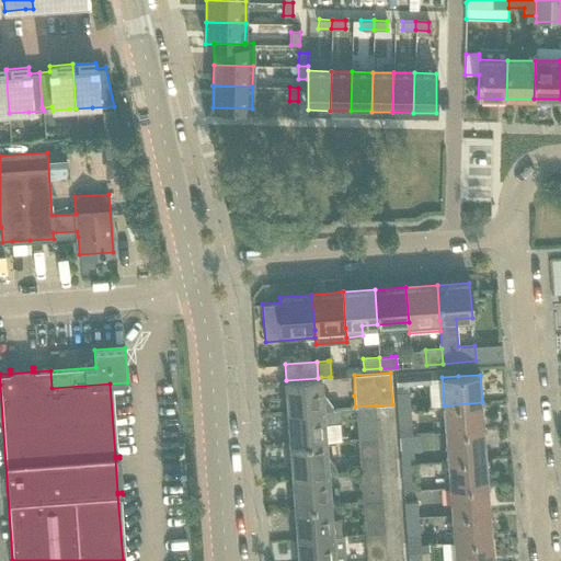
[(332,405),(322,393),(321,377),(318,378),(286,380),(288,412),(332,409),(332,405)]
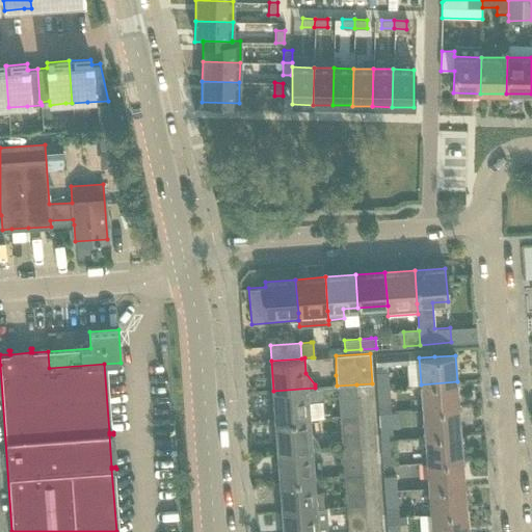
[(388,372),(387,372),(376,372),(377,388),(389,387),(388,372)]
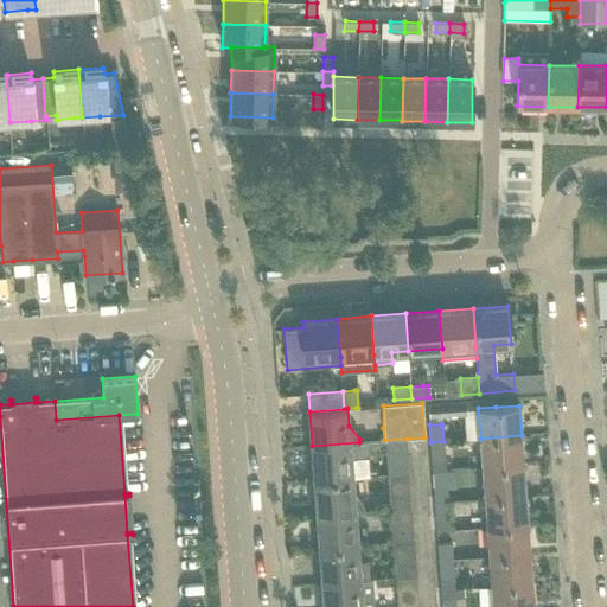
[(523,465),(522,435),(480,439),(481,468),(523,465)]
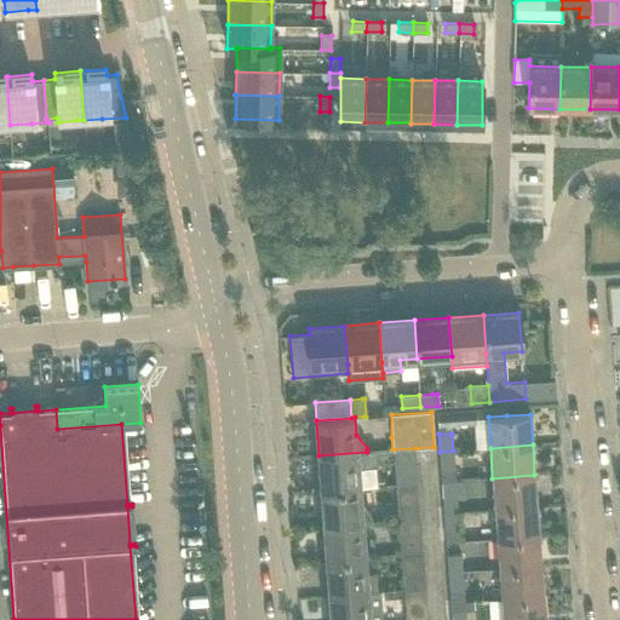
[(415,460),(415,448),(392,449),(394,461),(415,460)]
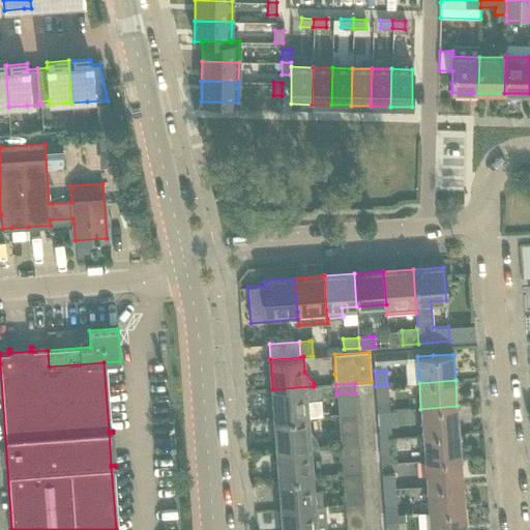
[(388,398),(387,385),(376,386),(377,399),(388,398)]
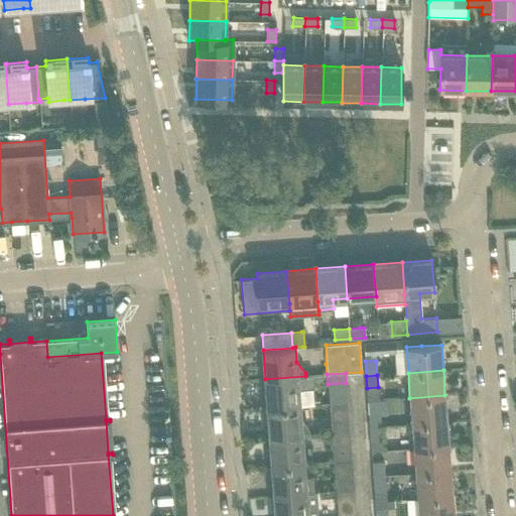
[(299,406),(298,389),(313,388),(313,376),(305,376),(265,379),(267,408),(299,406)]
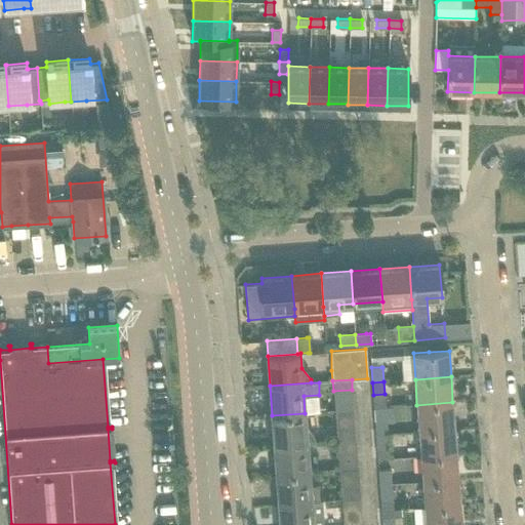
[(454,428),(452,402),(416,405),(418,431),(454,428)]
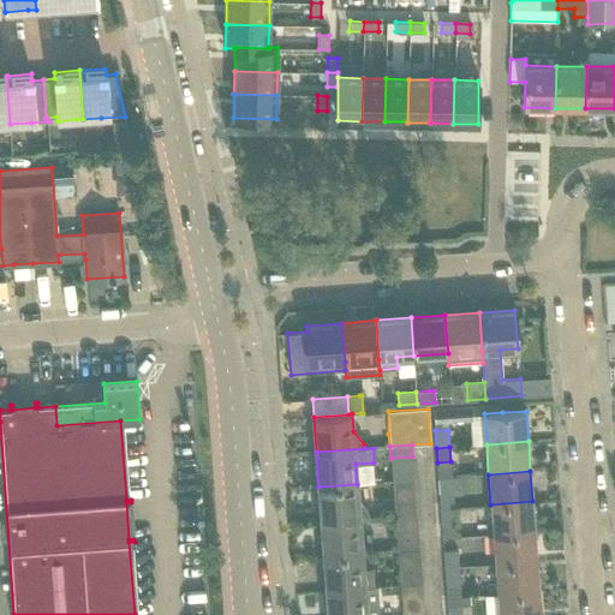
[(369,513),(358,499),(357,484),(318,487),(321,521),(359,518),(369,518),(369,513)]
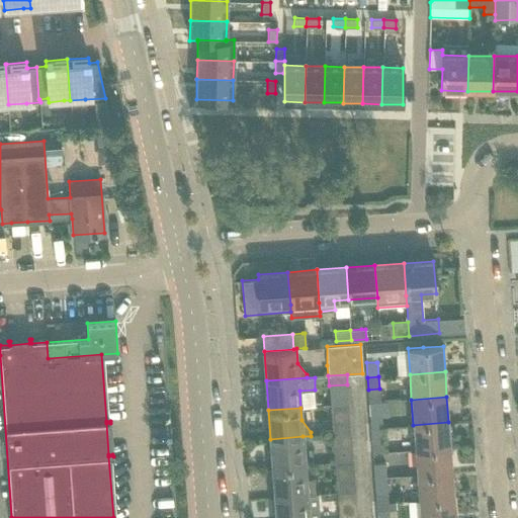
[(382,427),(381,413),(369,414),(370,427),(382,427)]
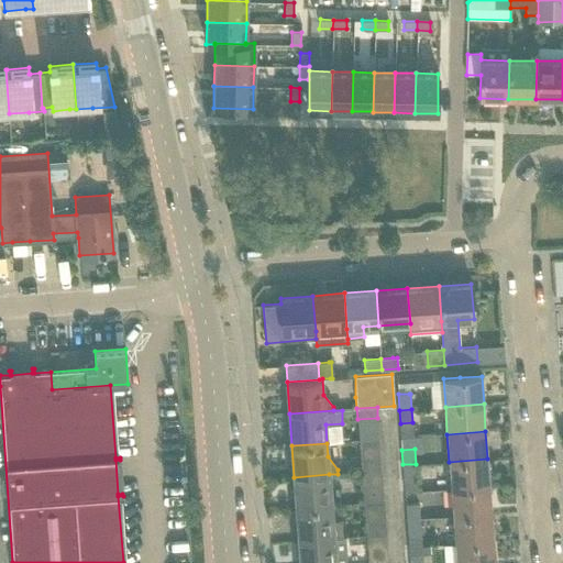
[(489,486),(487,459),(449,462),(451,489),(489,486)]
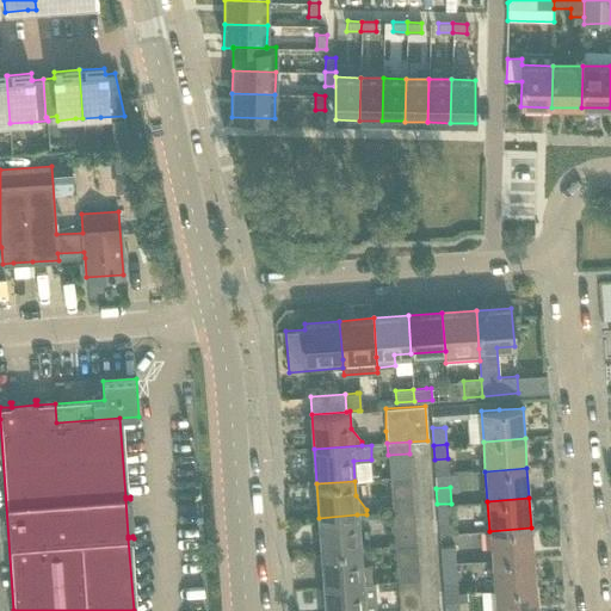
[(414,510),(413,499),(392,500),(392,512),(414,510)]
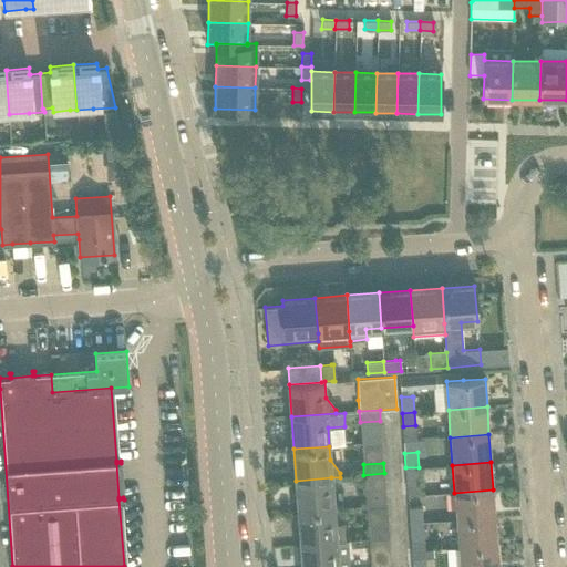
[(420,483),(419,467),(405,467),(406,483),(420,483)]
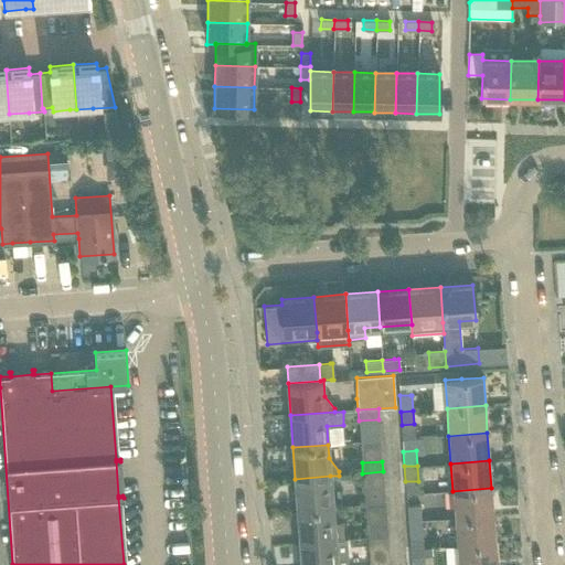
[(383,482),(383,471),(362,473),(363,484),(383,482)]
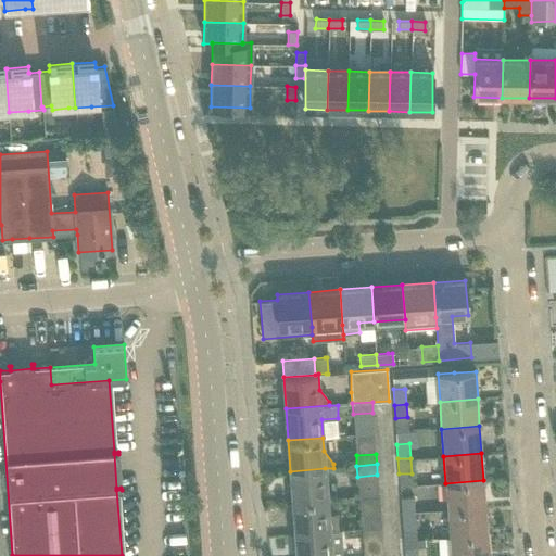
[(327,500),(325,468),(290,471),(292,502),(327,500)]
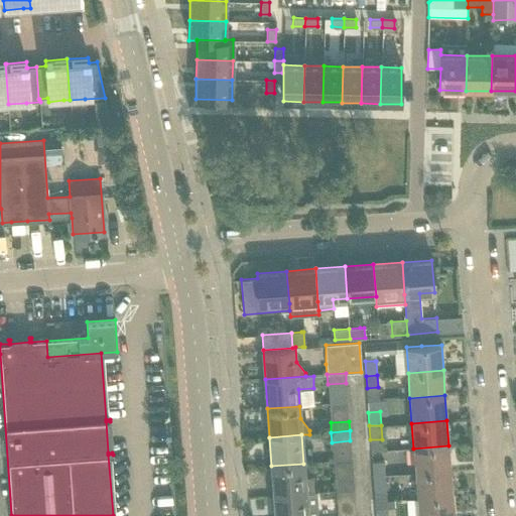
[(450,471),(448,445),(413,448),(415,474),(450,471)]
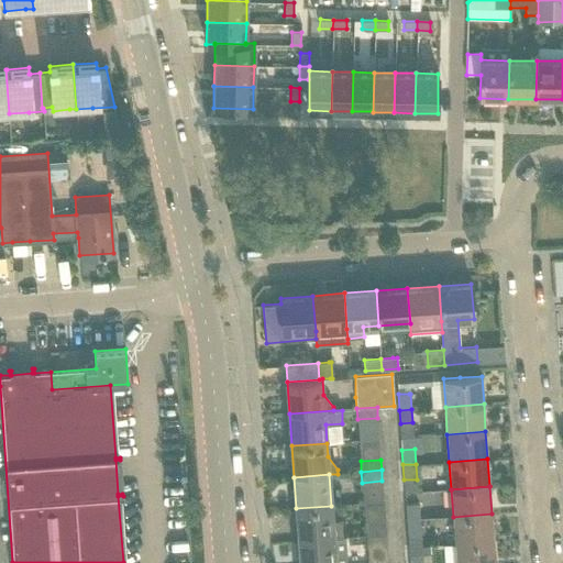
[(420,519),(419,504),(406,505),(407,520),(420,519)]
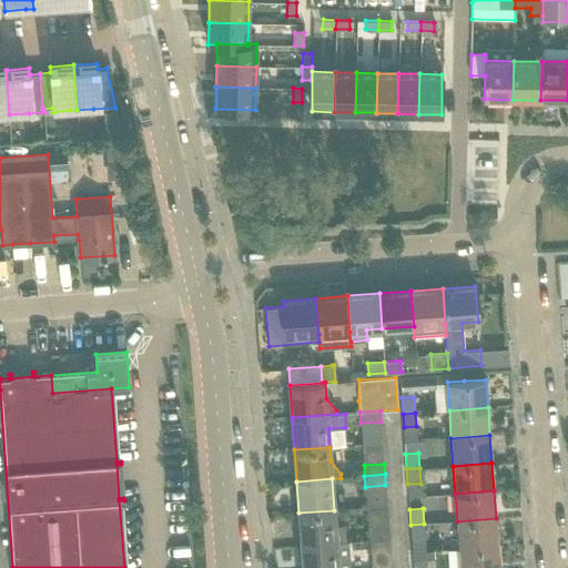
[(344,525),(335,526),(334,510),(298,513),(301,545),(345,541),(344,525)]
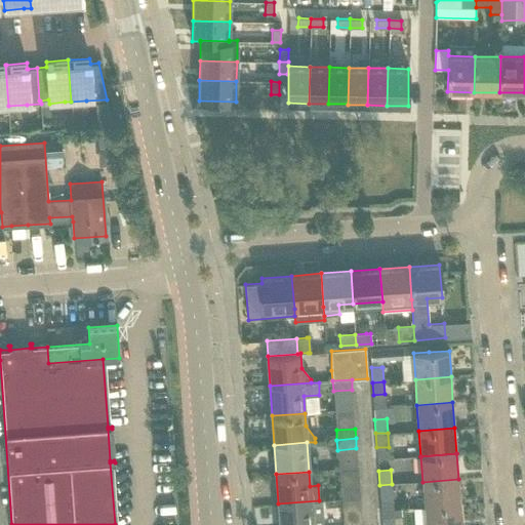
[(460,505),(458,479),(422,482),(425,508),(460,505)]
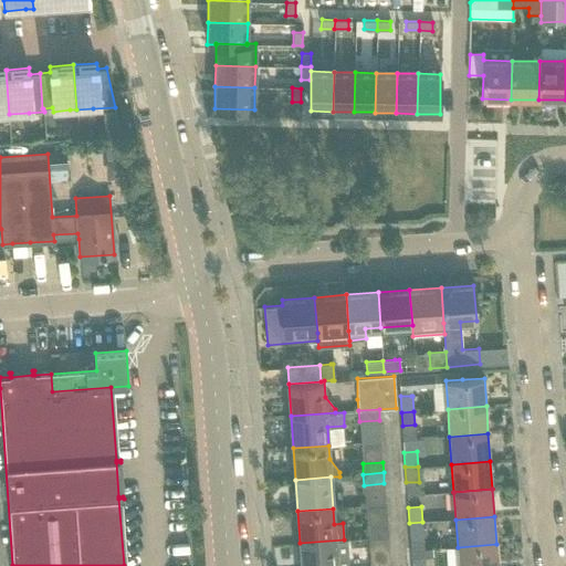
[(423,537),(422,522),(409,523),(410,538),(423,537)]
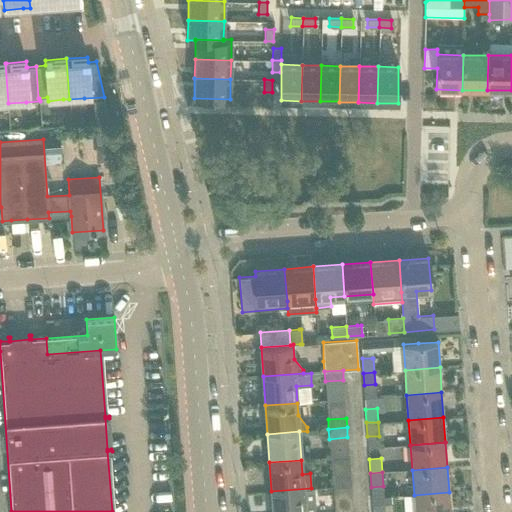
[(351,485),(350,475),(332,476),(332,486),(351,485)]
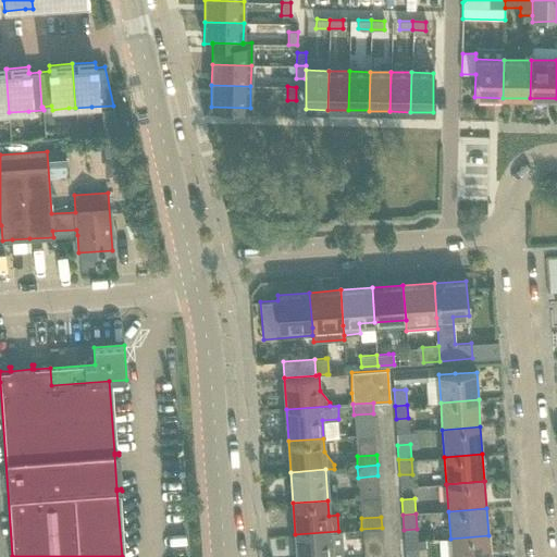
[(382,539),(382,528),(361,529),(362,540),(382,539)]
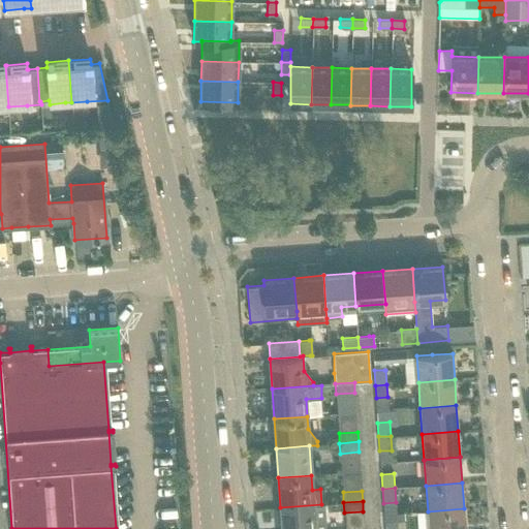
[(325,528),(324,504),(321,504),(280,507),(281,528),(325,528)]
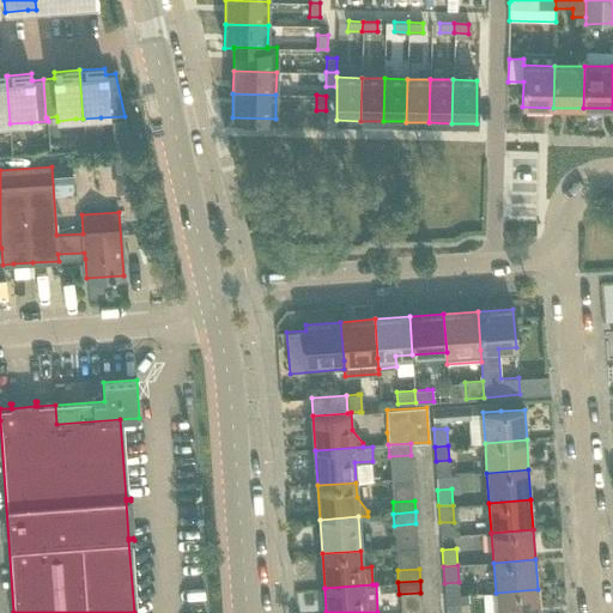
[(539,612),(538,589),(496,593),(497,612),(539,612)]
